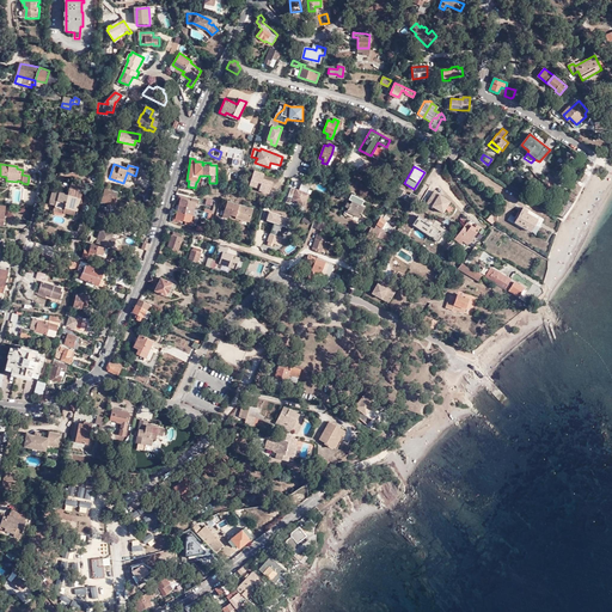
[(265,173),(255,170),(249,187),(259,189),(258,191),(269,195),(274,182),(263,178),(265,173)]
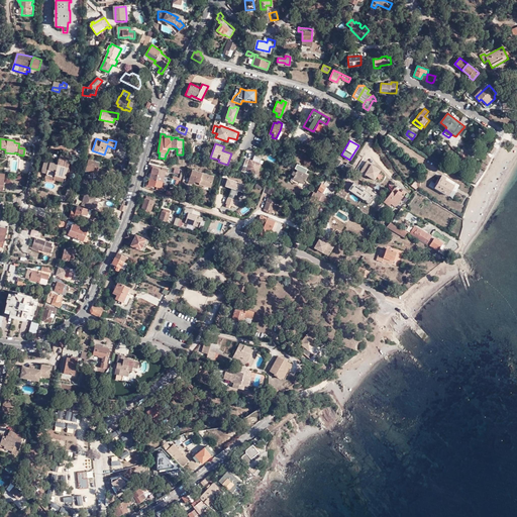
[(460,164),(464,166),(473,152),(463,146),(455,160),(460,163),(460,164)]
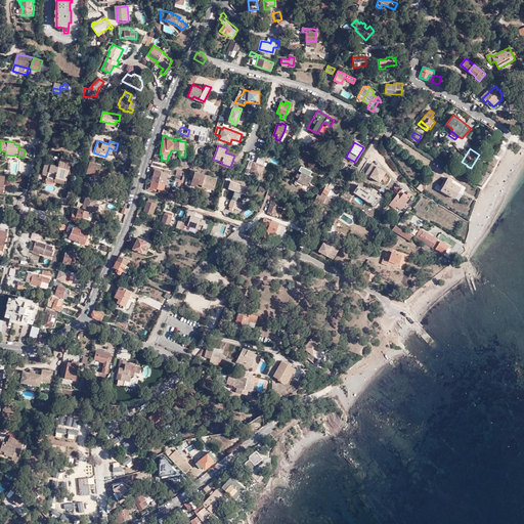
[(452,165),(456,157),(450,154),(446,162),(452,165)]
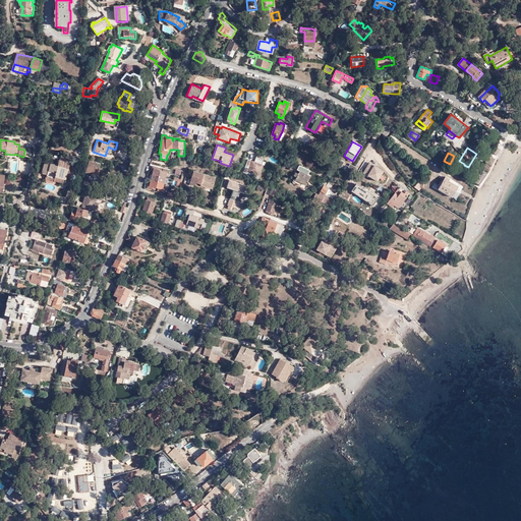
[(66,164),(68,158),(61,156),(58,166),(46,162),(43,173),(48,174),(47,176),(55,178),(55,180),(64,182),(65,179),(66,179),(68,174),(66,174),(68,168),(69,169),(70,165),(66,164)]
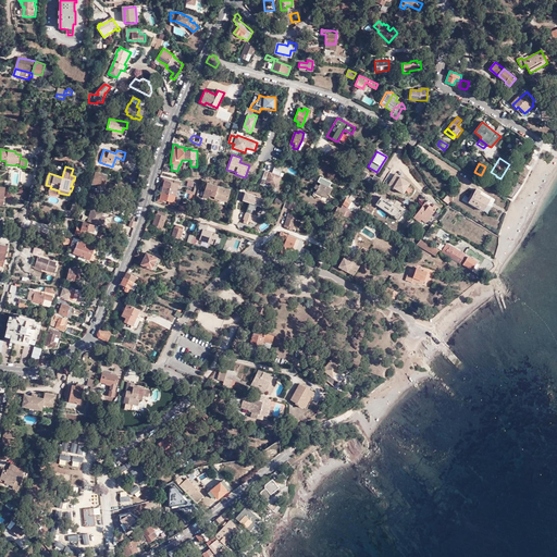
[(277,188),(282,176),(281,176),(282,171),(274,168),(272,173),(265,170),(259,185),(269,189),(270,186),(277,188)]
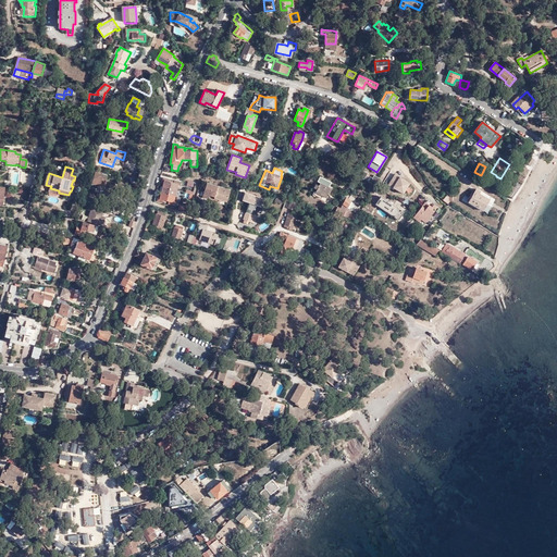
[(359,171),(356,175),(363,180),(368,182),(370,177),(367,175),(367,174),(360,170),(359,171)]
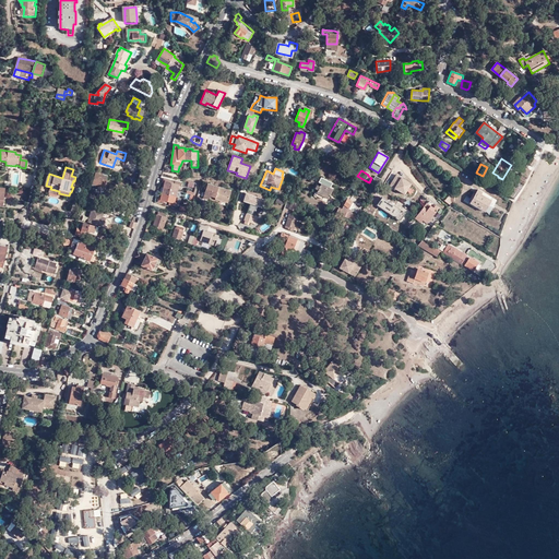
[(92,185),(100,187),(103,179),(106,180),(107,177),(95,173),(92,185)]
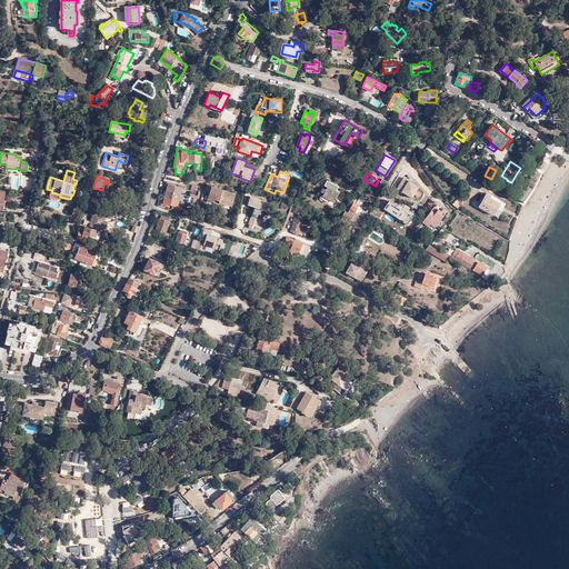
[(23,185),(33,187),(35,179),(26,177),(23,185)]
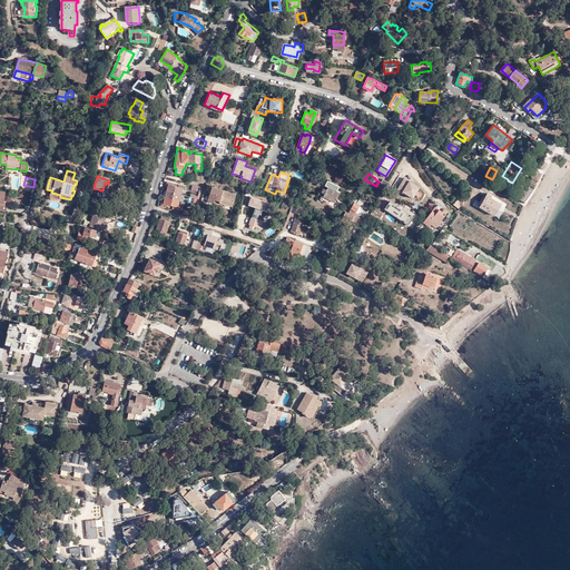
[(420,187),(404,178),(396,190),(412,199),(420,187)]
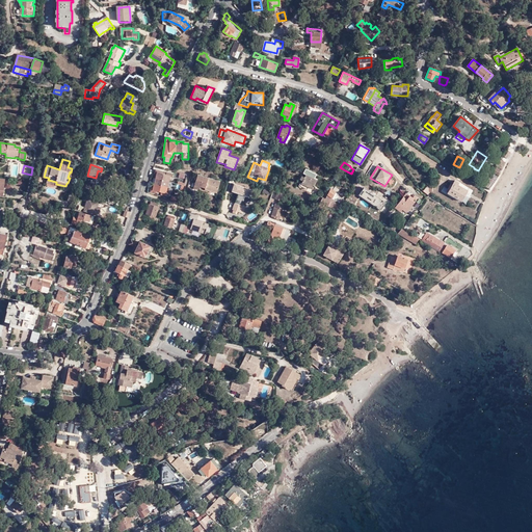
[(351,174),(357,178),(362,171),(356,168),(355,170),(353,169),(351,174)]
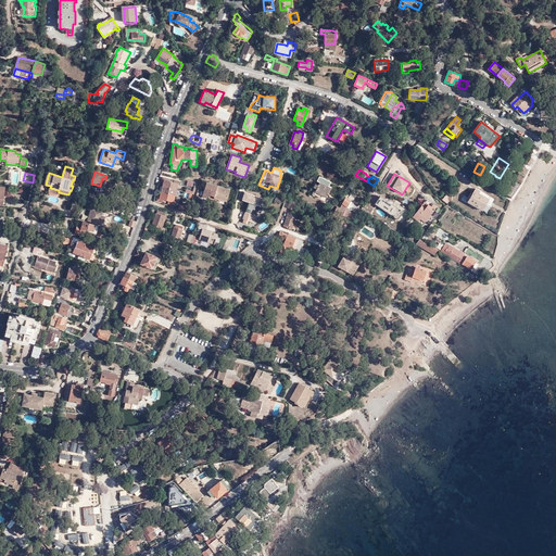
[(167,203),(174,205),(175,202),(173,201),(177,186),(179,186),(180,182),(174,180),(173,182),(168,181),(169,179),(162,177),(161,181),(163,182),(159,197),(156,197),(155,200),(163,202),(164,200),(168,201),(167,203)]
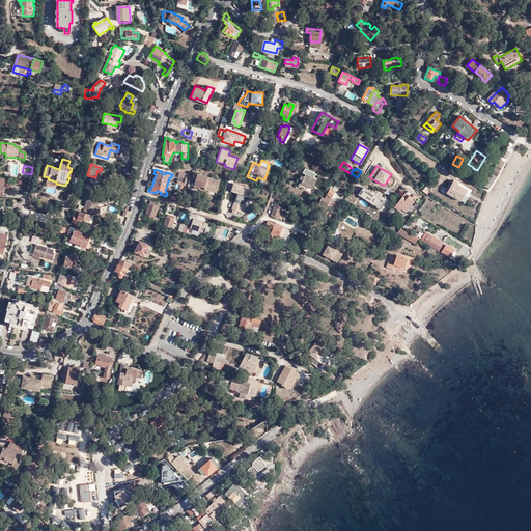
[(479,174),(475,180),(482,185),(486,179),(479,174)]
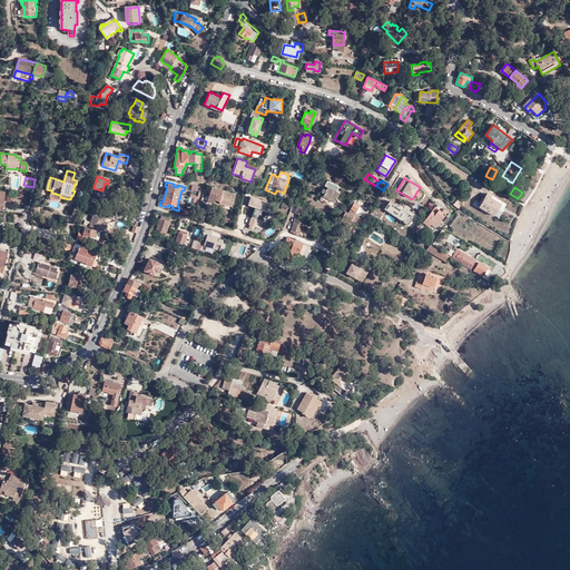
[(323,198),(335,204),(340,195),(337,193),(331,190),(327,188),(326,192),(323,190),(322,194),(324,195),(323,198)]
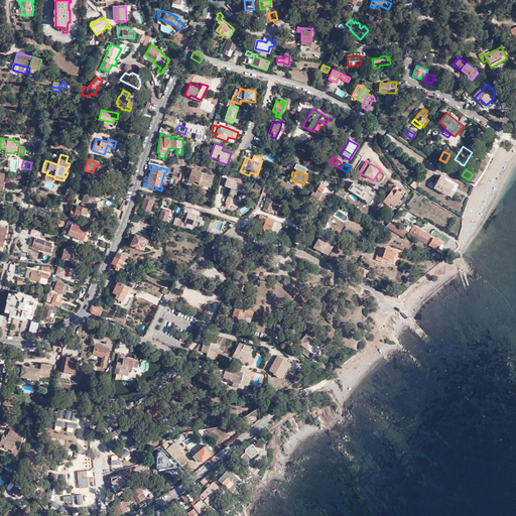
[(198,184),(210,188),(213,178),(191,171),(187,183),(192,185),(194,182),(199,183),(198,184)]
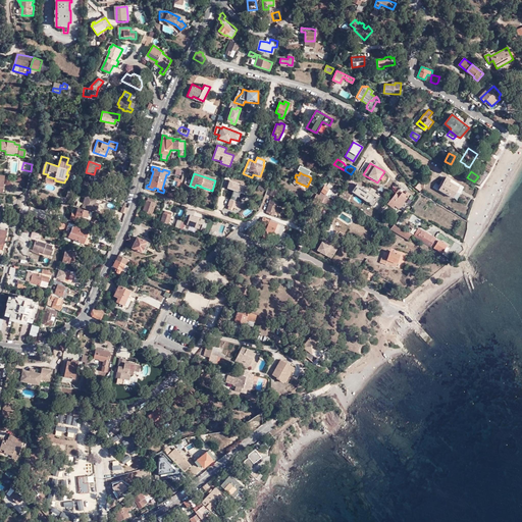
[(452,188),(453,184),(450,181),(451,179),(447,176),(438,190),(453,197),(457,191),(452,188)]
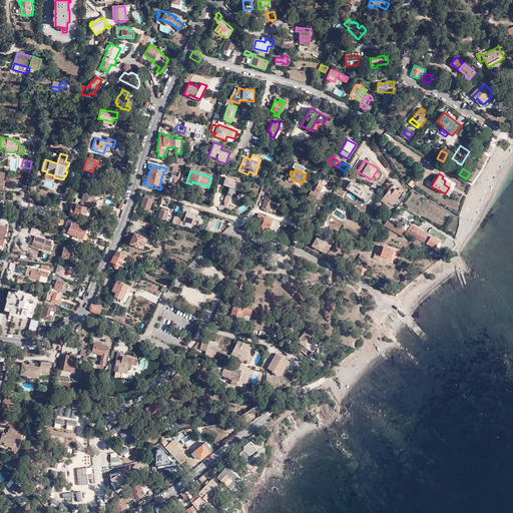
[(234,189),(236,190),(237,187),(239,188),(241,181),(230,177),(229,179),(223,177),(220,185),(225,186),(226,183),(229,184),(223,202),(233,206),(235,199),(231,198),(234,189)]
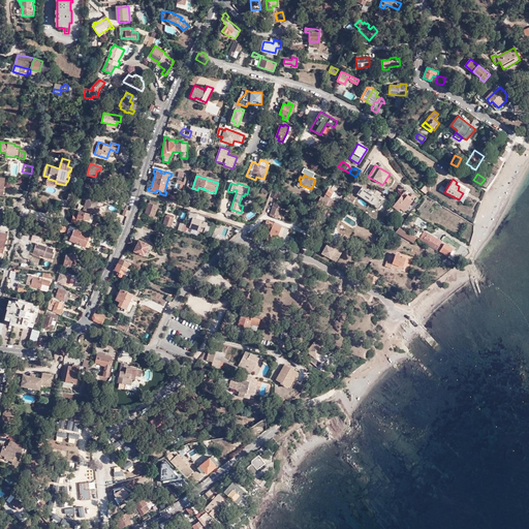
[(379,209),(384,200),(362,186),(356,194),(379,209)]
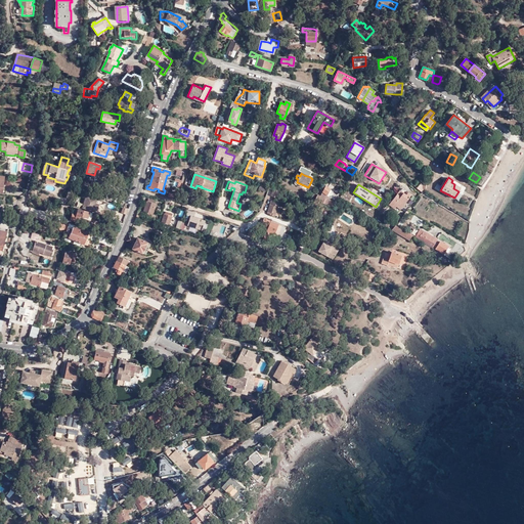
[(328,195),(331,189),(330,189),(325,185),(320,195),(318,194),(312,206),(317,208),(316,210),(322,213),(330,198),(328,195)]
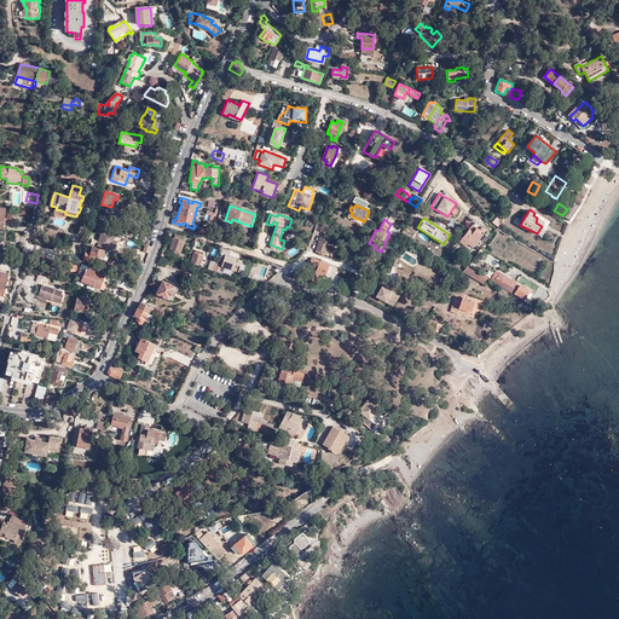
[(323,223),(319,231),(327,235),(330,226),(323,223)]
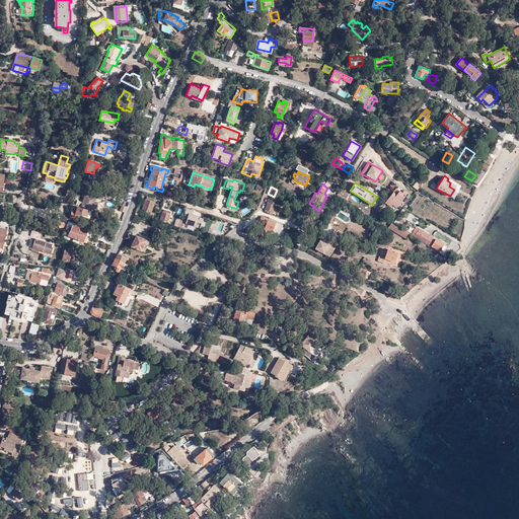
[(337,195),(345,200),(349,194),(345,192),(346,191),(342,188),(337,195)]
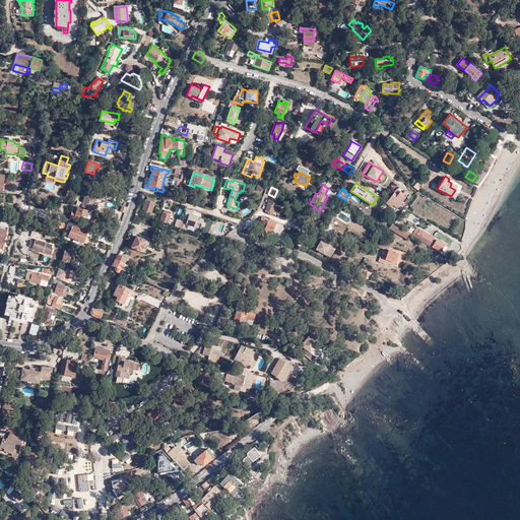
[(391,202),(394,204),(397,207),(408,193),(405,191),(403,193),(402,192),(397,188),(387,201),(390,204),(391,202)]
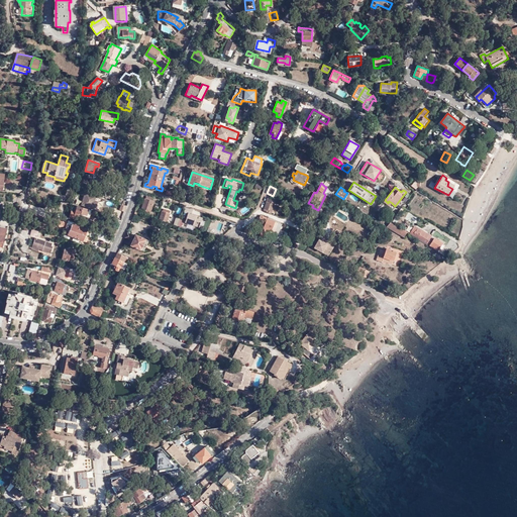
[(96,197),(85,193),(81,205),(95,210),(98,202),(95,201),(96,197)]
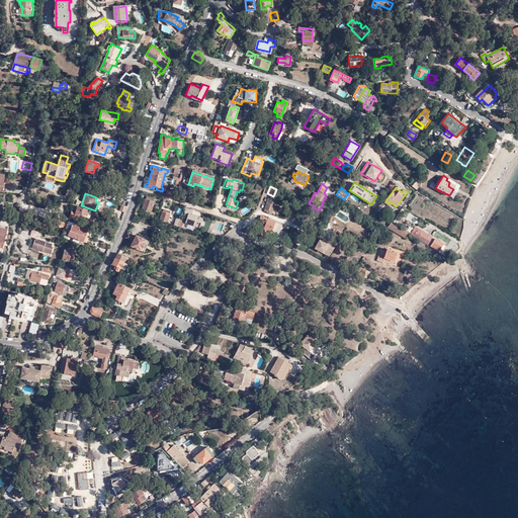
[(154,202),(154,201),(155,198),(148,195),(143,211),(150,214),(154,202)]
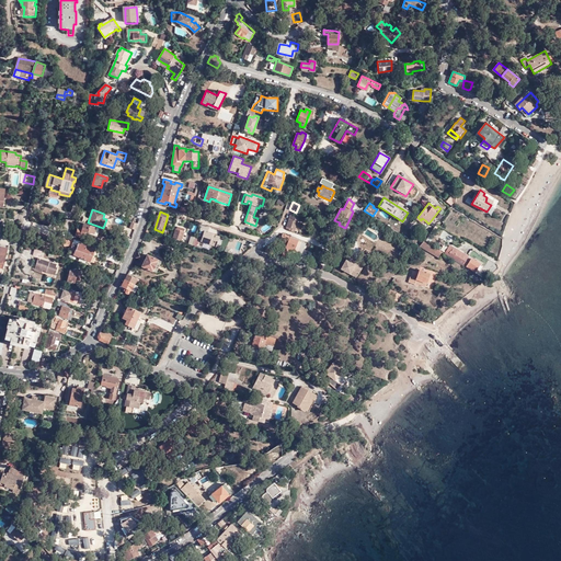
[(290,214),(290,215),(288,219),(286,226),(285,228),(286,229),(287,230),(294,232),(296,227),(297,222),(299,218),(293,216),(294,215),(290,214)]
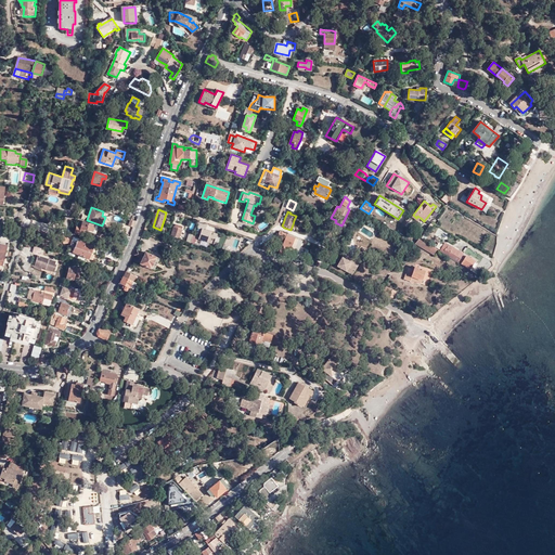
[(84,230),(92,232),(94,226),(82,222),(80,229),(76,227),(75,233),(81,235),(84,230)]
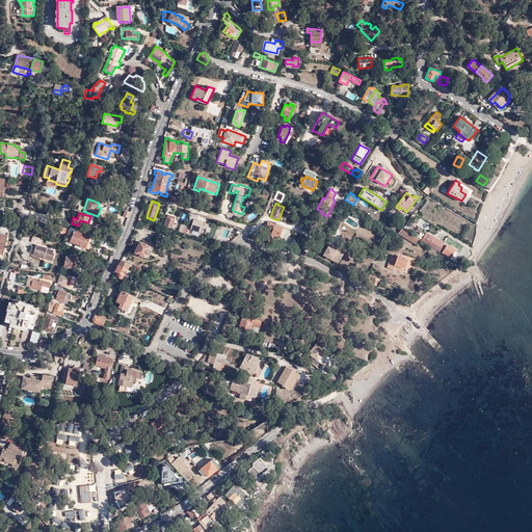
[(164,224),(171,228),(175,217),(168,214),(167,217),(166,217),(164,224)]
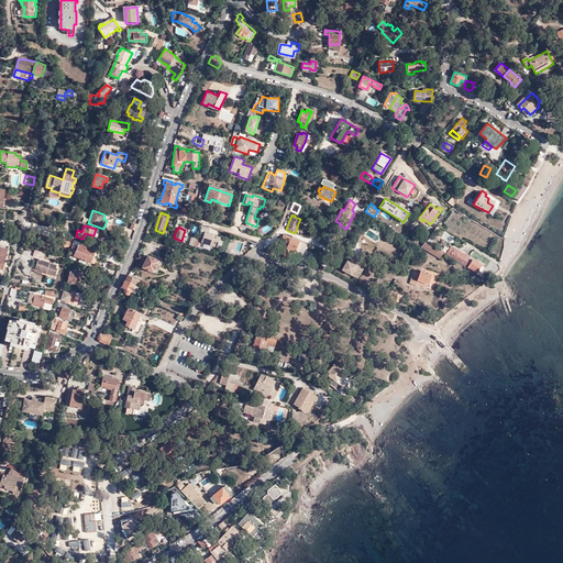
[(207,244),(210,245),(213,236),(213,235),(208,233),(209,232),(203,230),(202,232),(205,233),(201,242),(202,243),(201,244),(206,246),(207,244)]
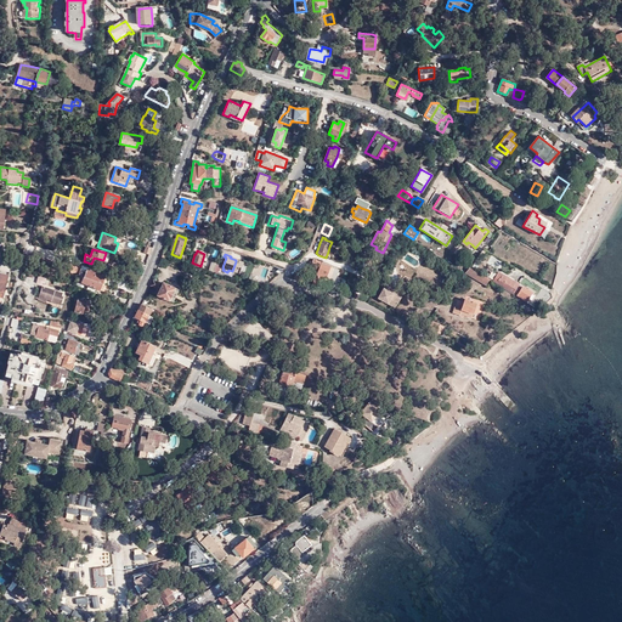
[(318,270),(322,263),(314,259),(311,264),(307,263),(299,270),(307,272),(310,266),(318,270)]
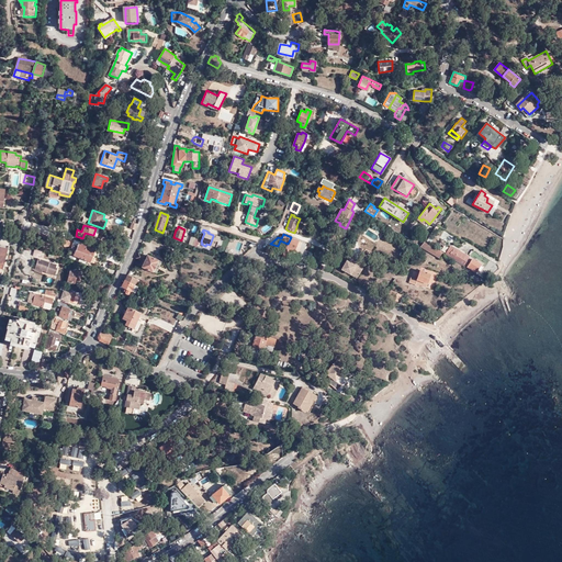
[(302,242),(291,237),(288,244),(287,247),(285,247),(281,258),(285,259),(290,250),(294,251),(294,250),(298,251),(302,242)]
